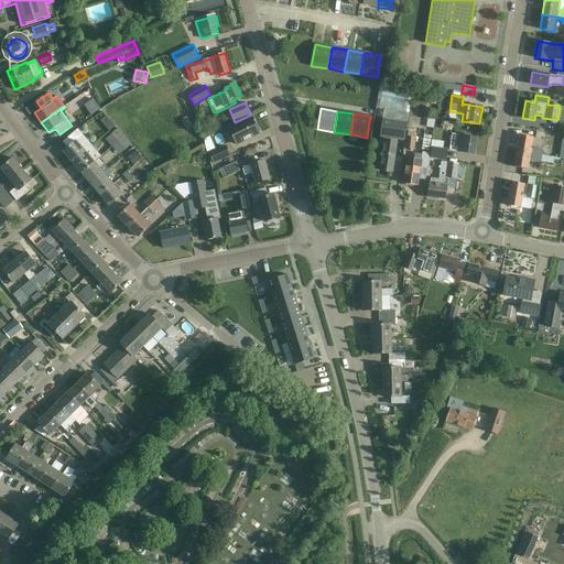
[(181,120),(188,131),(199,123),(186,117),(181,120)]
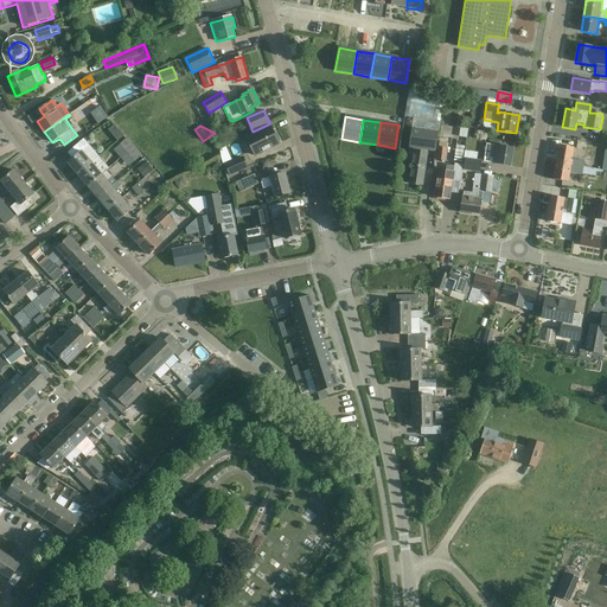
[(270,126),(247,138),(255,155),(280,144),(270,126)]
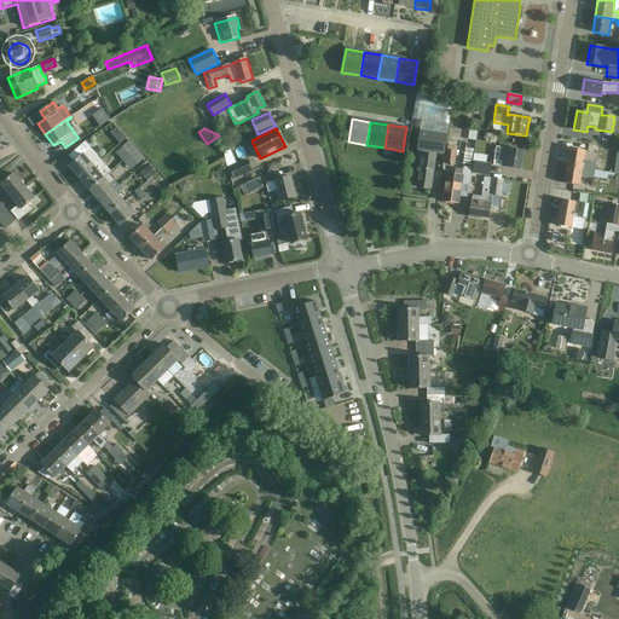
[(417,187),(431,190),(434,171),(435,171),(437,155),(435,155),(435,154),(445,155),(447,133),(420,129),(417,151),(421,152),(421,154),(420,152),(417,168),(421,168),(417,187)]
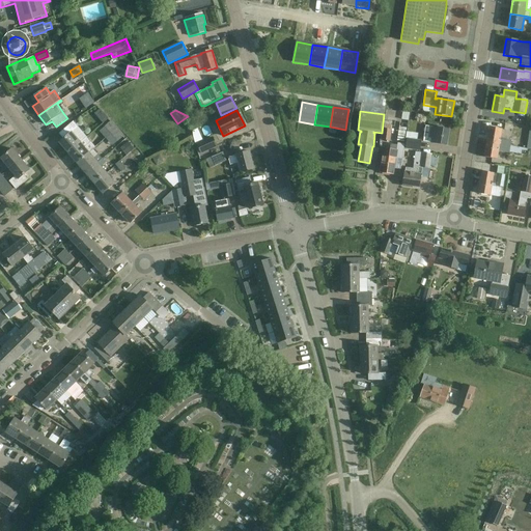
[(68,154),(86,139),(85,139),(81,134),(77,138),(72,133),(78,128),(73,121),(59,134),(64,139),(60,143),(68,154)]
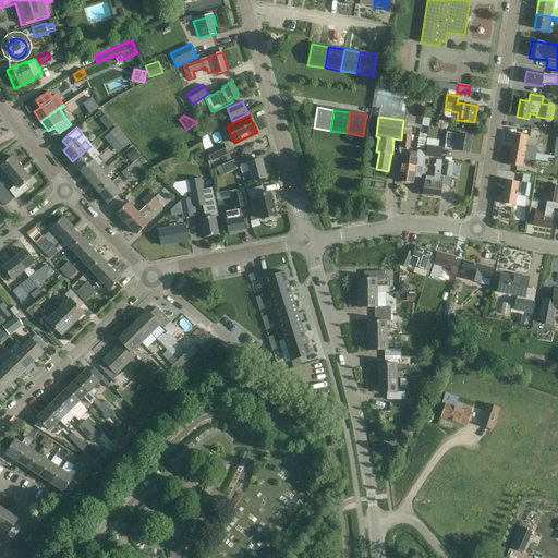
[(110,133),(117,141),(123,135),(117,128),(110,133)]
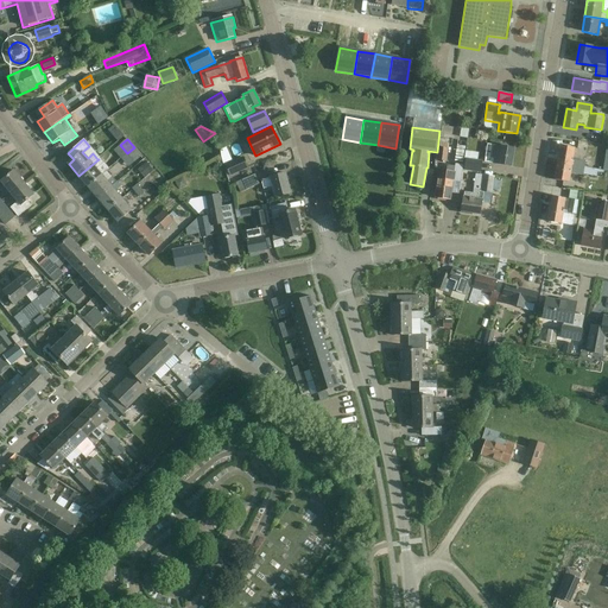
[(439,143),(438,159),(447,160),(449,144),(439,143)]
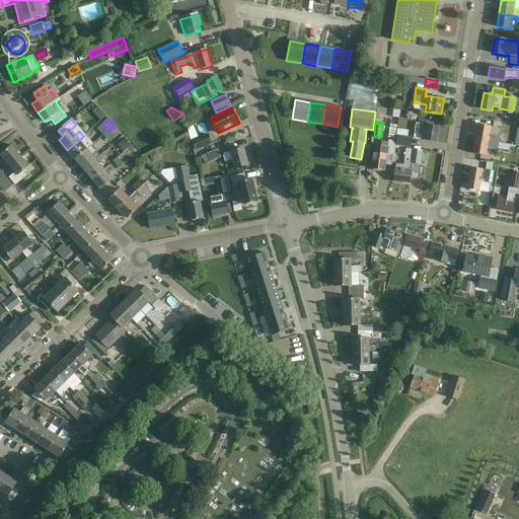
[(414,139),(436,142),(439,127),(417,123),(414,139)]
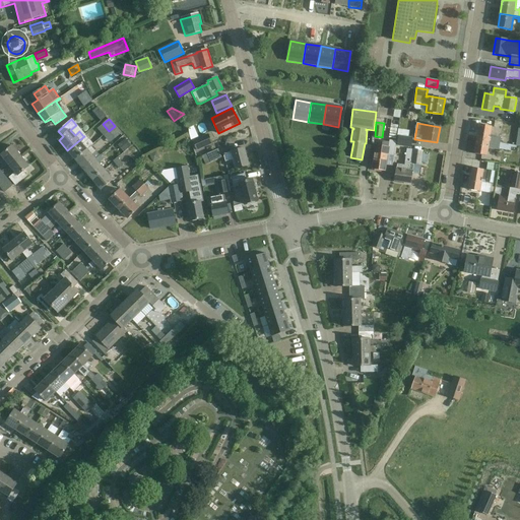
[(476,139),(500,143),(501,137),(496,136),(495,139),(490,139),(492,127),(479,125),(476,139)]
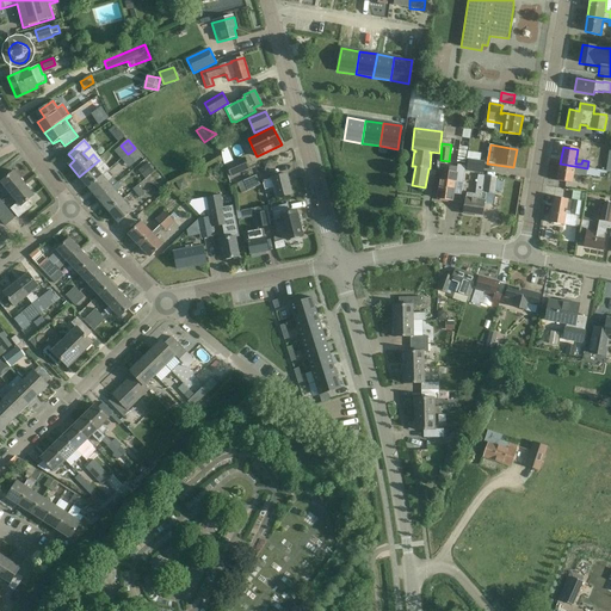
[(135,148),(128,154),(135,162),(142,156),(135,148)]
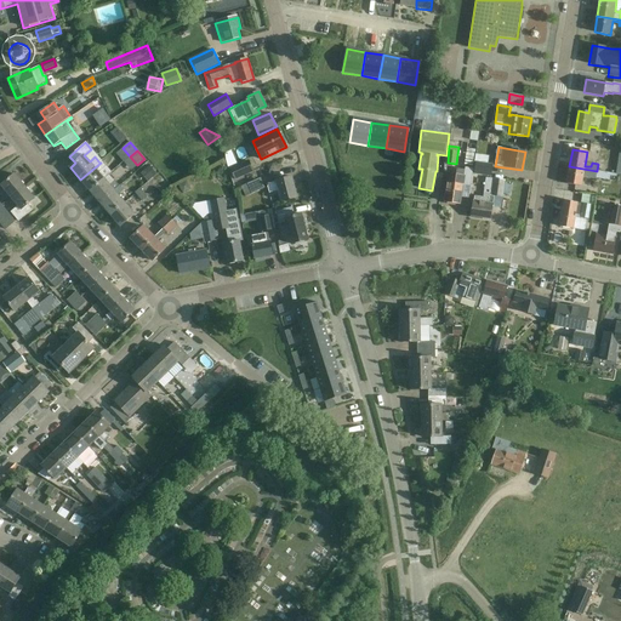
[(80,180),(90,192),(104,180),(98,172),(106,166),(102,160),(100,163),(101,163),(80,180)]
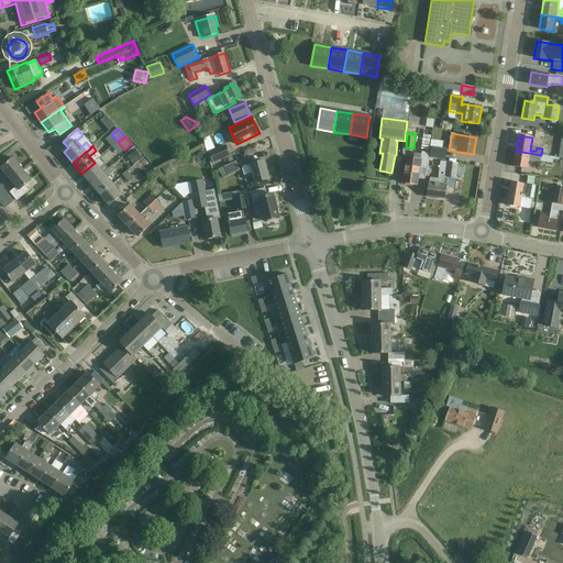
[(225,145),(209,153),(213,163),(230,155),(225,145)]
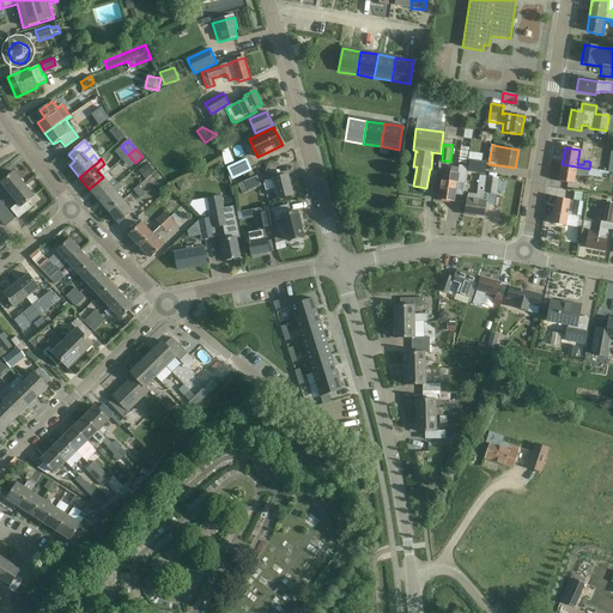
[(469,171),(485,174),(486,163),(471,161),(469,171)]
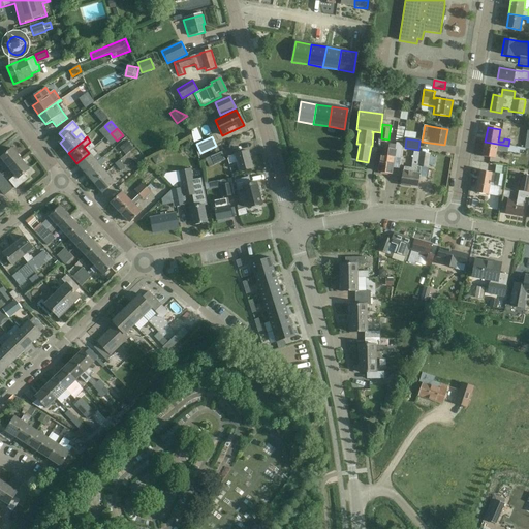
[(123,148),(127,153),(134,147),(129,142),(123,148)]
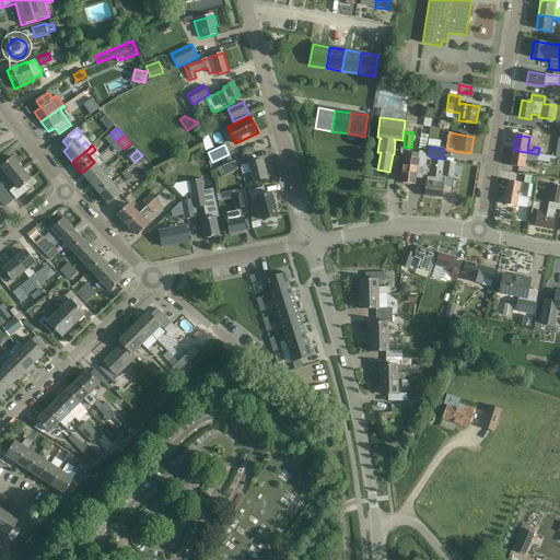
[(511,166),(524,168),(525,160),(537,162),(537,161),(549,163),(550,159),(556,160),(556,158),(544,155),(538,154),(513,150),(511,166)]
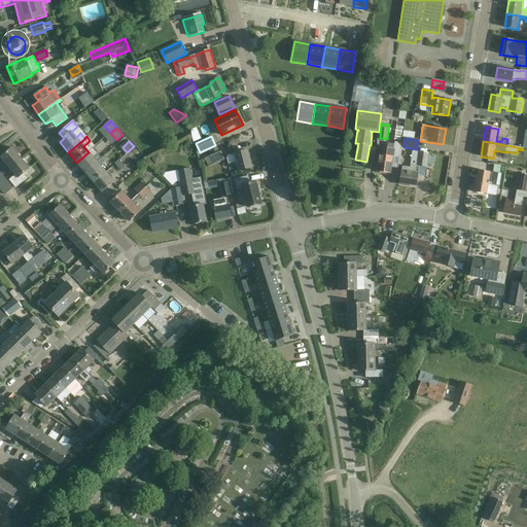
[(378,172),(390,174),(393,157),(399,159),(401,143),(394,142),(393,149),(381,147),(378,172)]
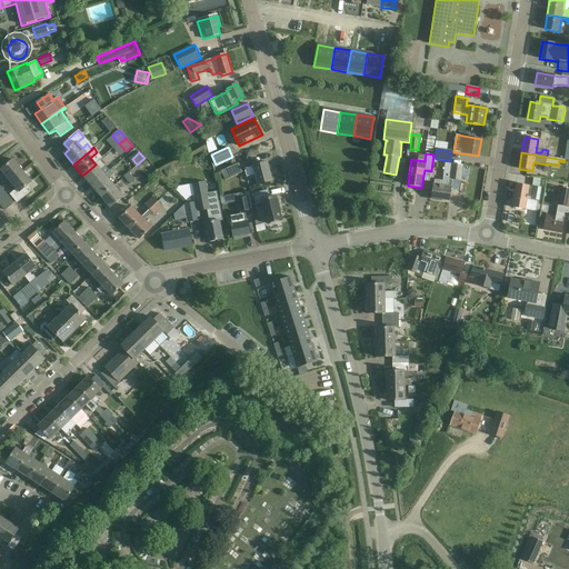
[(1,170),(10,181),(23,171),(13,160),(1,170)]
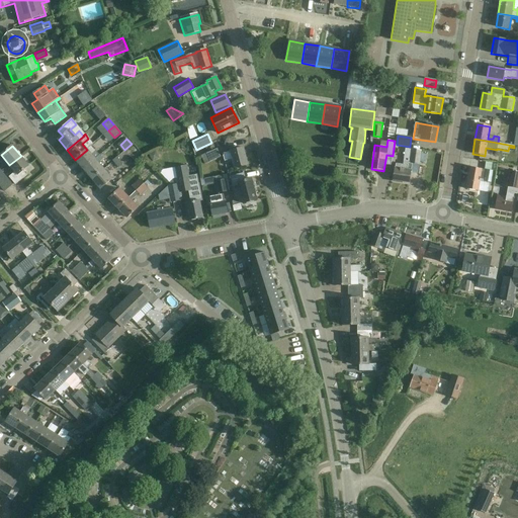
[(233,159),(235,168),(248,164),(244,148),(223,154),(225,161),(233,159)]
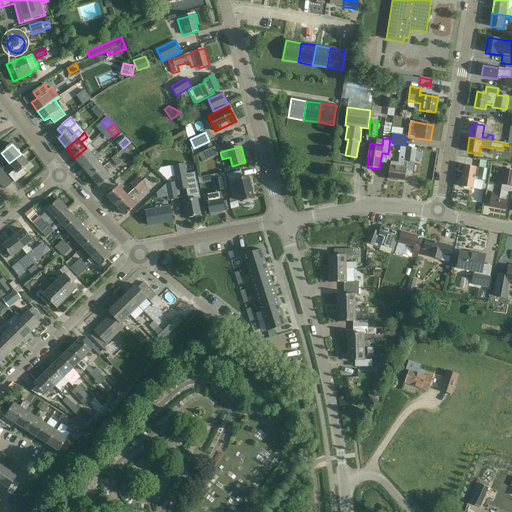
[(215,147),(199,154),(202,162),(218,155),(215,147)]
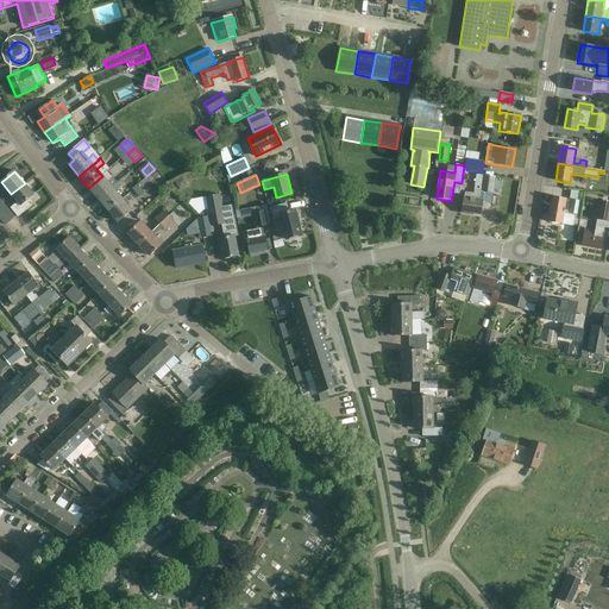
[(463,212),(482,214),(483,201),(484,193),(494,194),(496,177),(476,175),(473,194),(465,193),(463,212)]
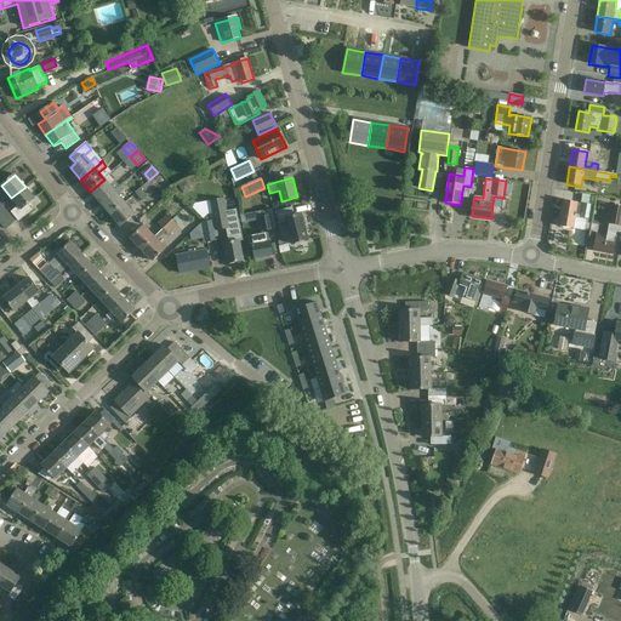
[(90,192),(101,203),(117,189),(120,186),(115,181),(109,186),(104,180),(90,192)]
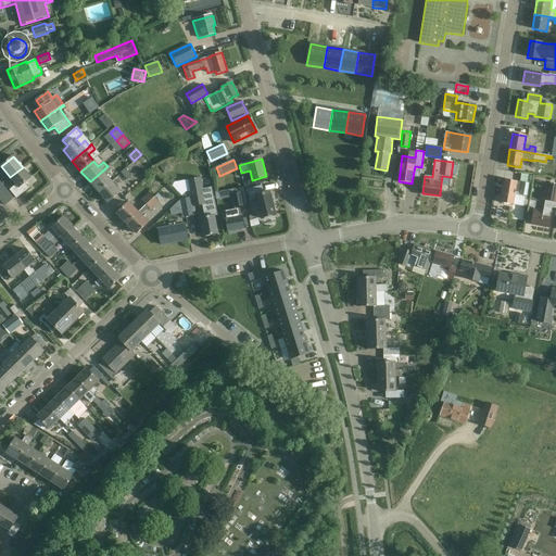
[(10,190),(16,199),(29,188),(25,184),(32,178),(23,167),(10,177),(16,185),(10,190)]
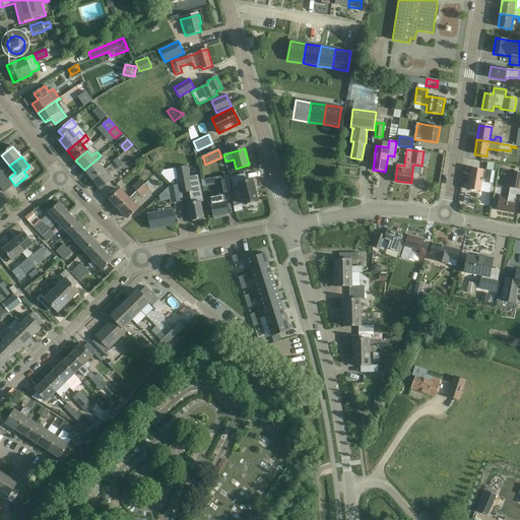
[(84,170),(92,180),(105,170),(100,164),(101,161),(98,158),(84,170)]
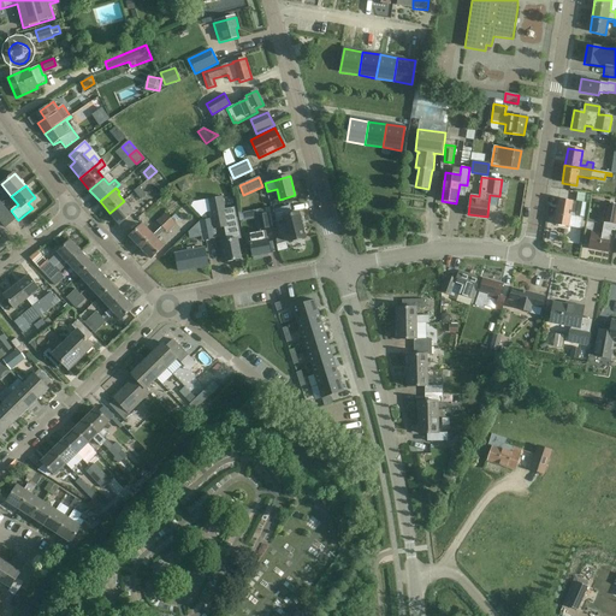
[(140,188),(135,193),(141,200),(147,195),(140,188)]
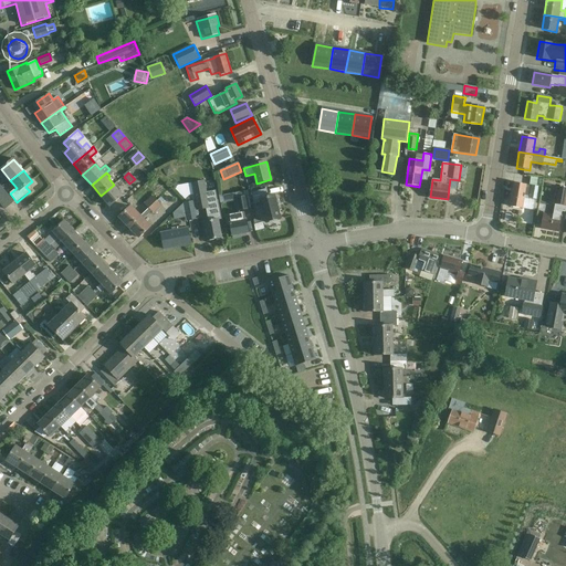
[(510,207),(523,209),(525,196),(528,196),(528,199),(540,200),(543,178),(531,177),(530,186),(526,186),(526,185),(514,182),(510,207)]
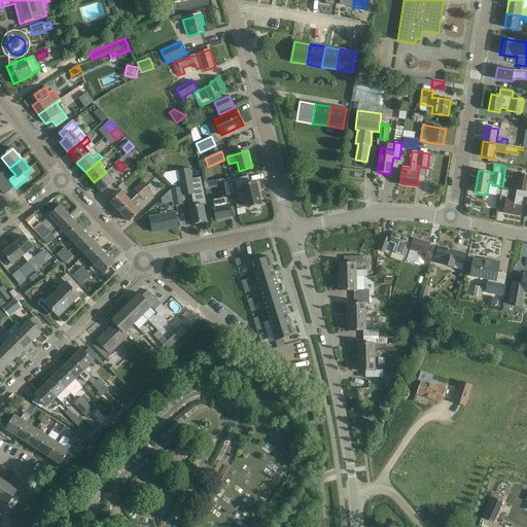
[(181,187),(183,196),(191,195),(196,194),(192,179),(190,168),(178,170),(181,187)]
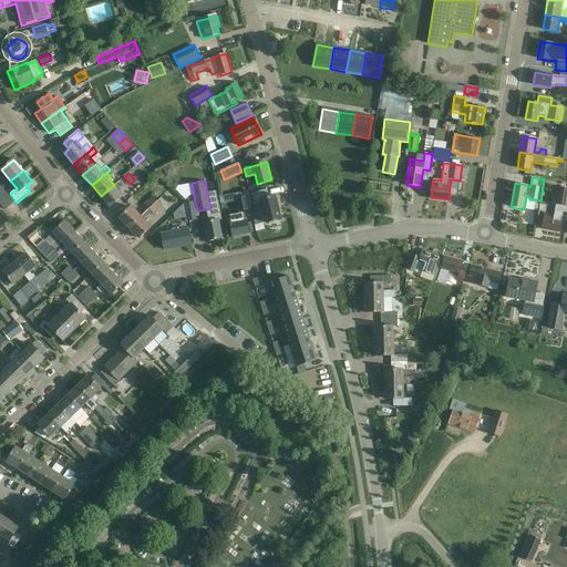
[(123,196),(114,185),(101,196),(110,207),(123,196)]
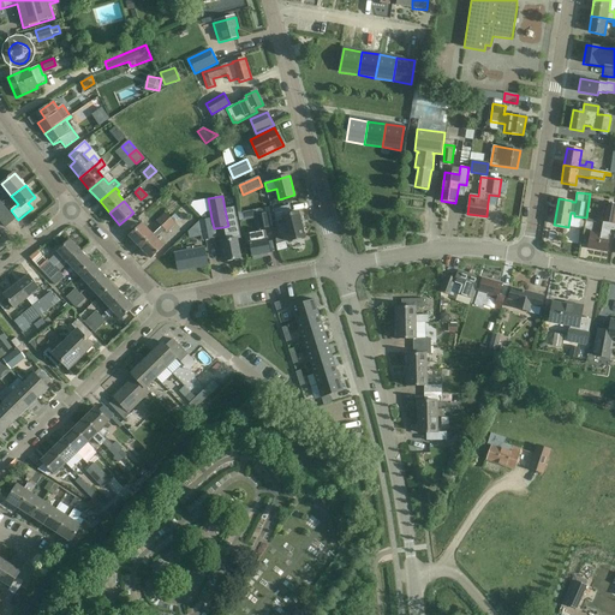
[(3,203),(0,204),(0,221),(5,228),(16,220),(3,203)]
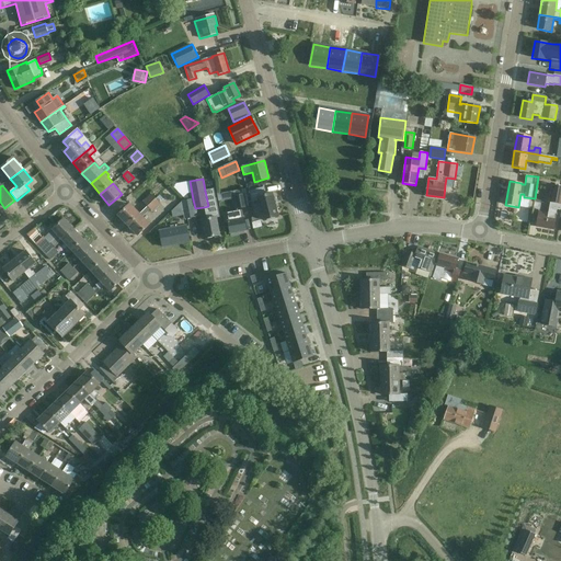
[(537,227),(553,230),(556,215),(557,209),(560,210),(560,208),(560,186),(553,185),(548,214),(539,212),(537,227)]
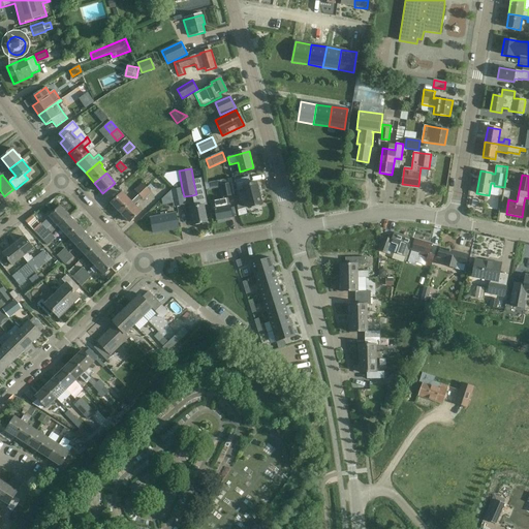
[(252,208),(252,209),(259,207),(259,206),(262,205),(261,200),(262,199),(260,192),(259,192),(257,183),(251,184),(249,177),(236,181),(238,191),(244,189),(249,208),(252,208)]
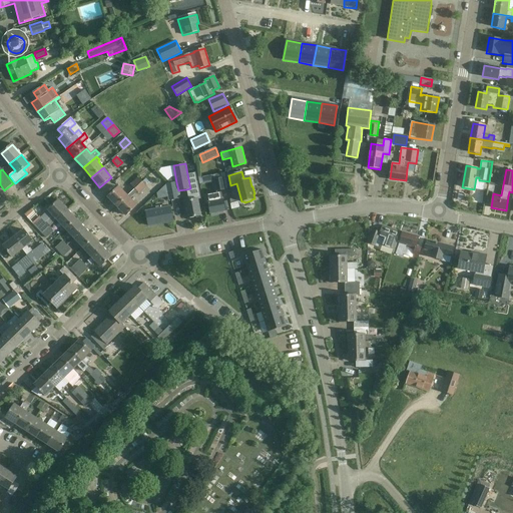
[(185,201),(188,218),(201,215),(198,199),(200,198),(197,181),(195,173),(187,174),(190,188),(186,189),(188,200),(185,201)]
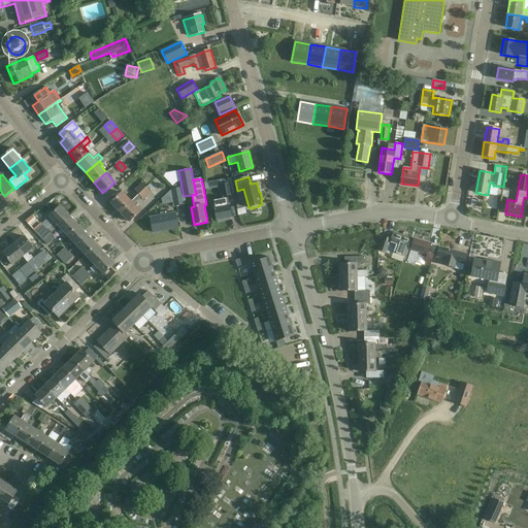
[(121,212),(130,223),(140,211),(133,204),(141,197),(143,199),(151,192),(149,191),(146,188),(141,183),(134,190),(138,195),(131,202),(121,212)]
